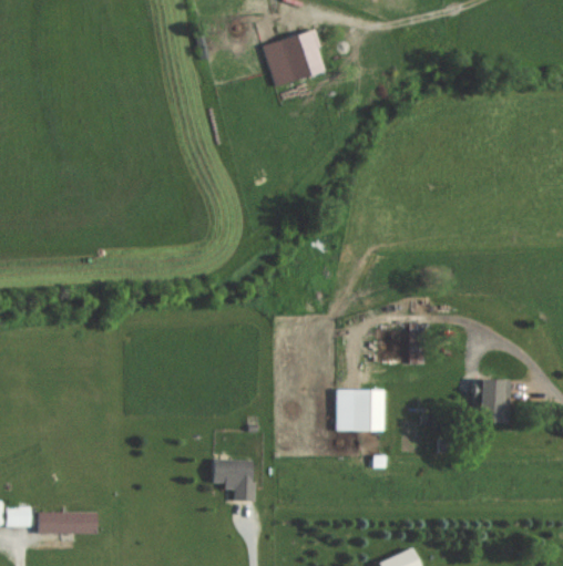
[(276,86),(325,72),(314,31),(265,44),(276,86)]
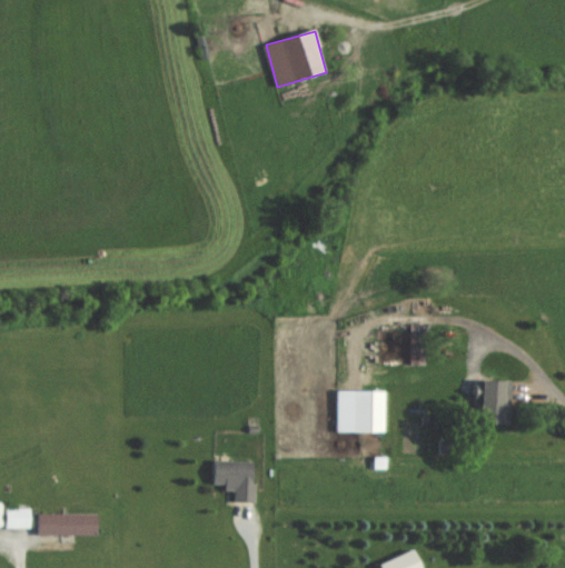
[(428,325),(414,325),(414,366),(428,366),(428,325)]
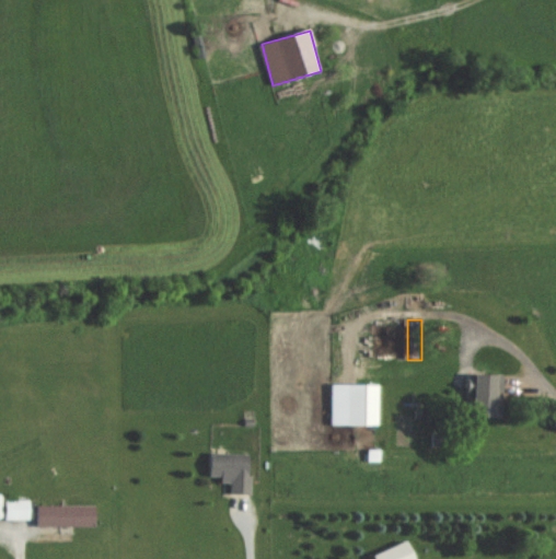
[(379,426),(379,384),(333,384),(333,426),(379,426)]
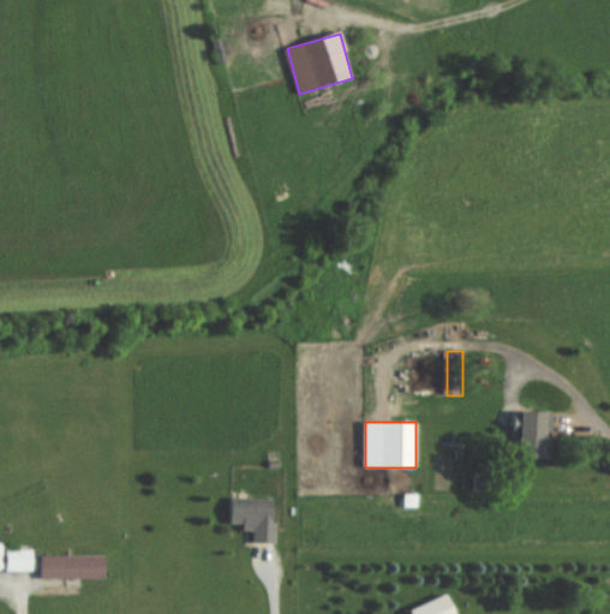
[(520,455),(540,455),(540,435),(520,435),(520,455)]
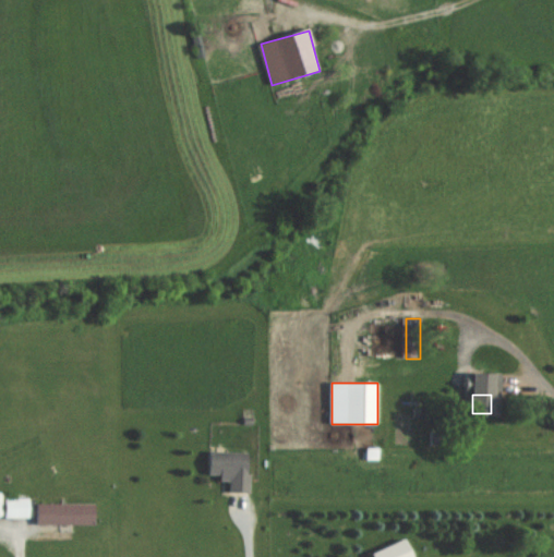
[(251,494),(251,452),(212,452),(212,479),(230,479),(230,494),(251,494)]
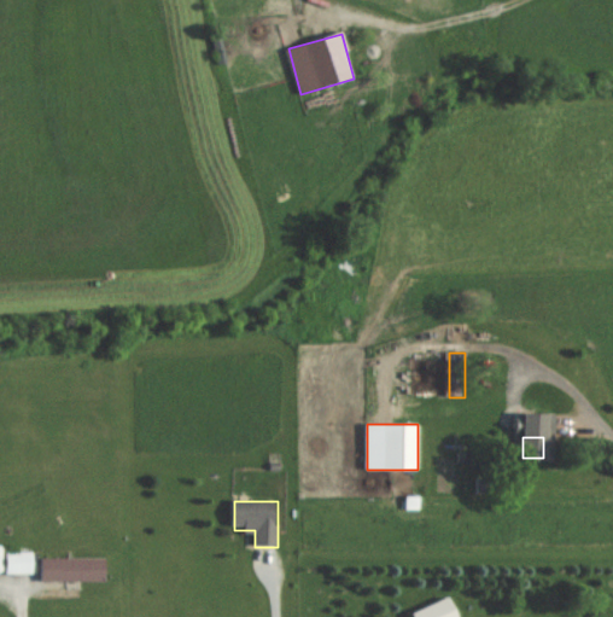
[(7,575),(36,575),(36,552),(7,552),(7,575)]
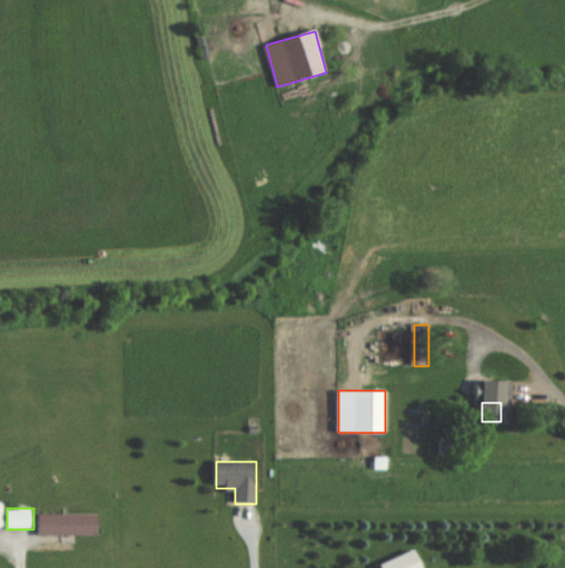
[(98,512),(39,512),(39,536),(98,536),(98,512)]
